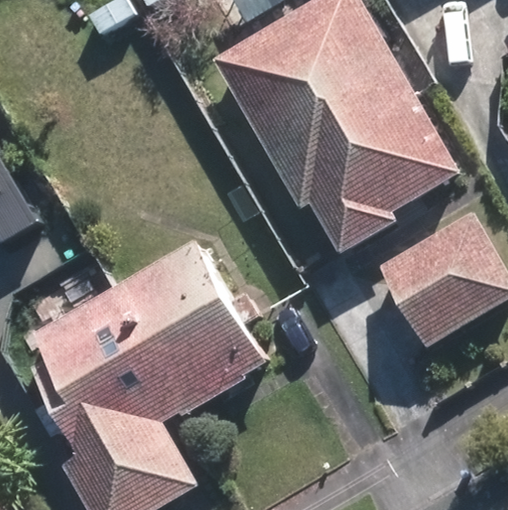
[(124,0),(110,0),(86,14),(98,34),(133,14),(124,0)]
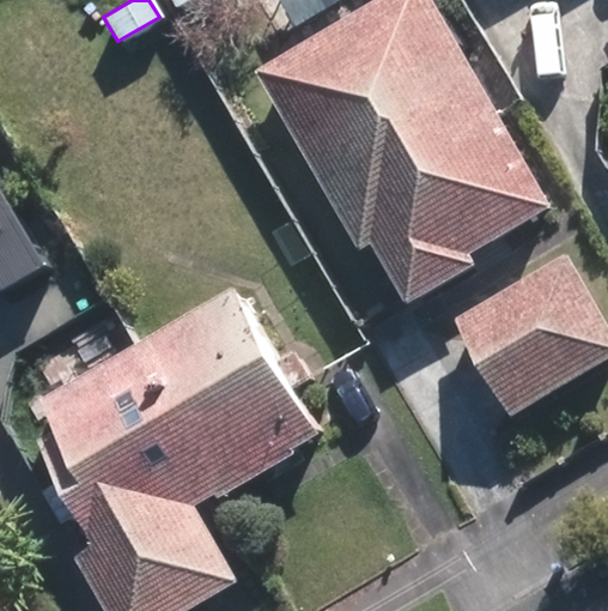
[(375,0),(253,71),(358,252),(368,246),(403,307),(475,265),(469,254),(552,206),(431,0),(375,0)]
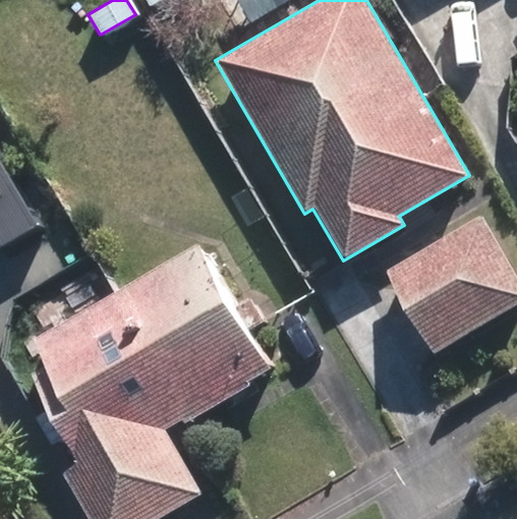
[(0,252),(47,225),(0,147),(0,252)]
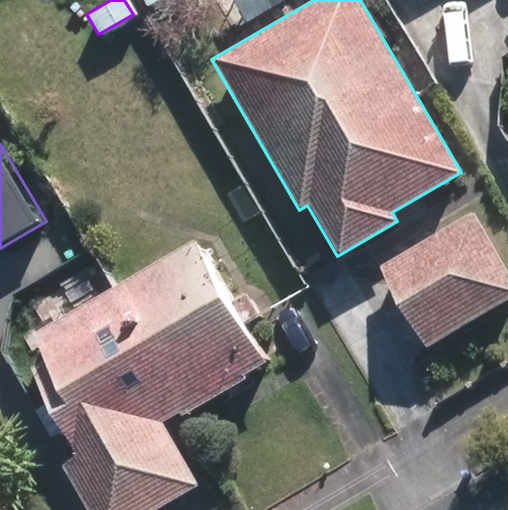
[(507,270),(474,211),(379,264),(425,346),(507,298),(507,270)]
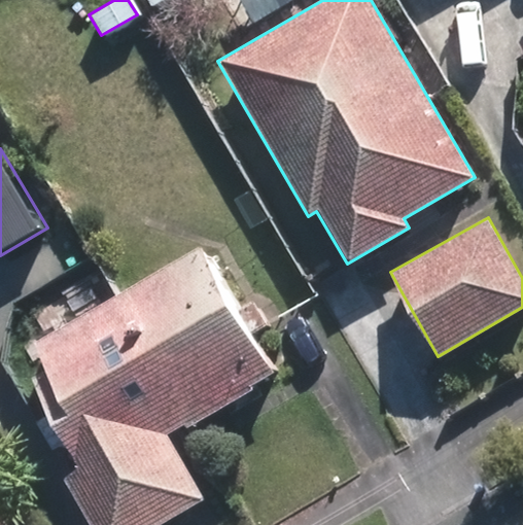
[(186,423),(190,420),(277,372),(201,241),(115,289),(34,337),(50,364),(31,375),(91,475),(119,524),(213,524),(161,434),(185,420),(186,423)]
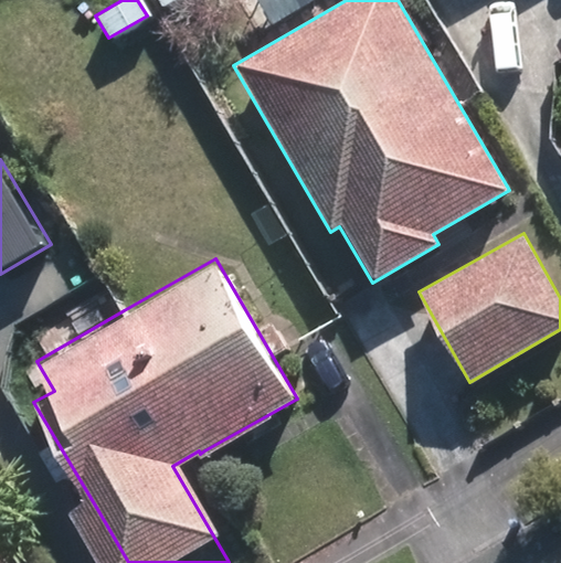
All buildings are outlined.
